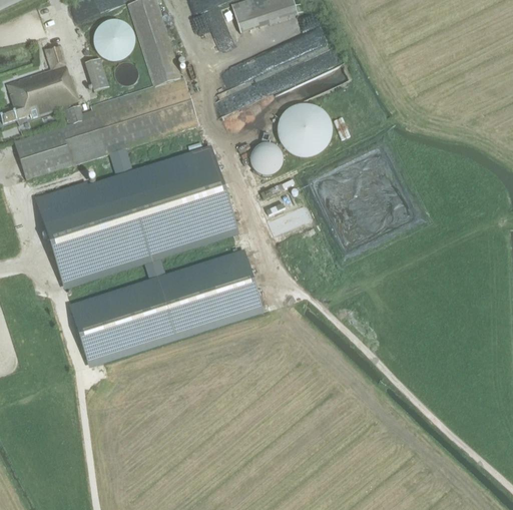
[(65,287),(145,262),(151,281),(71,306),(90,365),(263,311),(243,251),(164,277),(157,258),(238,232),(211,147),(131,172),(123,148),(199,123),(184,76),(180,77),(155,0),(138,0),(127,4),(153,85),(91,106),(92,110),(82,113),(78,102),(80,102),(71,74),(68,75),(58,44),(44,48),(50,68),(6,83),(13,104),(0,107),(0,112),(3,123),(31,114),(32,117),(63,107),(68,123),(14,140),(26,179),(111,152),(118,176),(87,186),(86,181),(37,196),(65,287)]
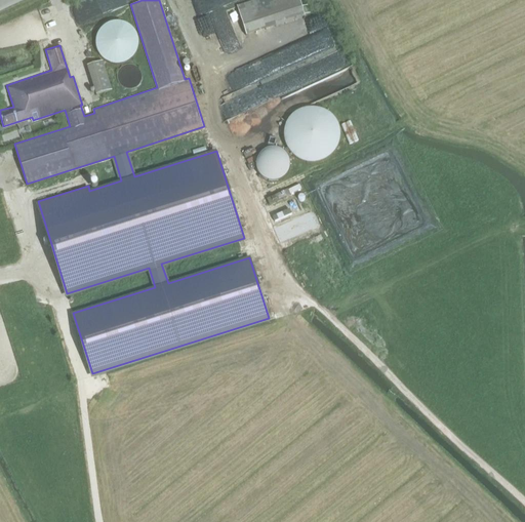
[(245,34),(305,15),(299,0),(247,0),(236,4),(245,34)]
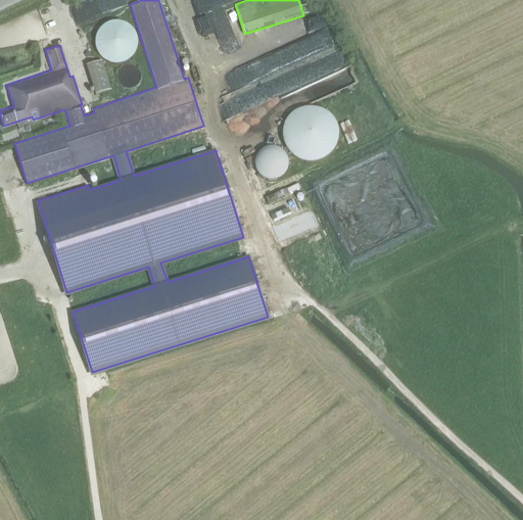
[(43,8),(22,8),(24,38),(44,38),(43,8)]
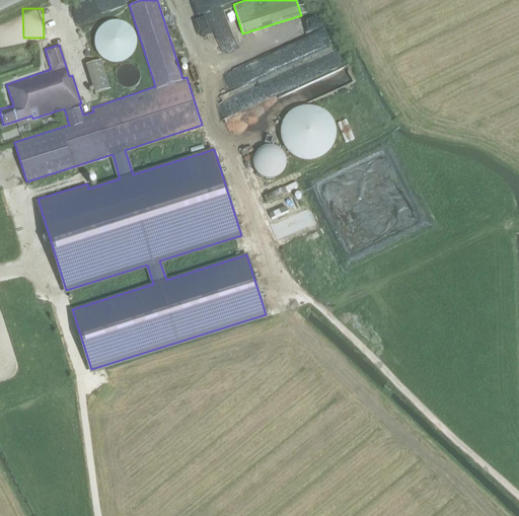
[(206,12),(198,15),(204,31),(212,28),(206,12)]
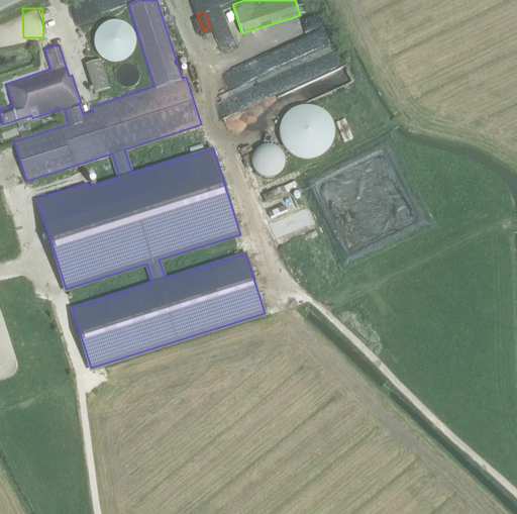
[(97,52),(99,55),(102,58),(106,60),(110,61),(114,62),(118,62),(122,61),(125,59),(129,56),(131,53),(134,49),(135,45),(136,41),(135,37),(134,33),(133,29),(130,26),(127,23),(124,21),(120,20),(116,19),(112,19),(108,20),(104,22),(101,25),(98,28),(96,31),(95,35),(94,39),(94,43),(95,47),(97,52)]
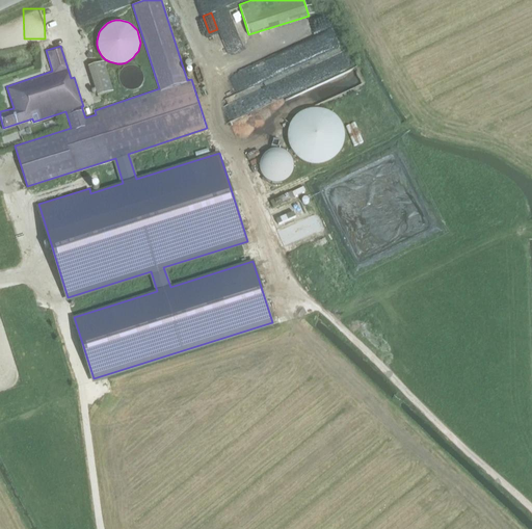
[(312,62),(318,78),(340,69),(347,85),(363,78),(356,64),(351,67),(333,25),(311,34),(320,55),(327,51),(329,55),(312,62)]
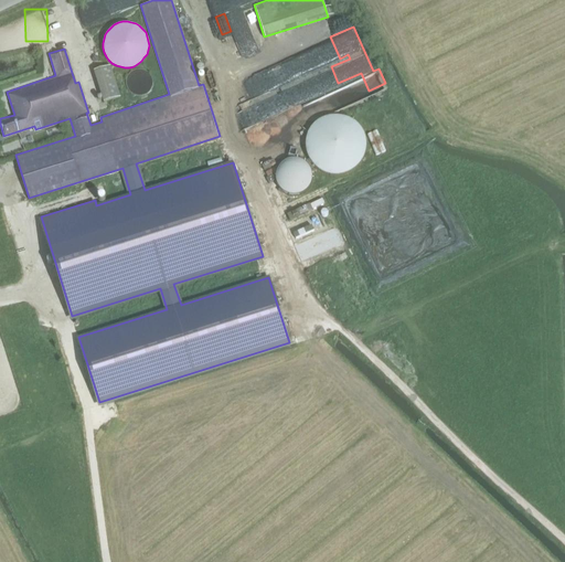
[(110,63),(93,69),(103,99),(120,94),(110,63)]
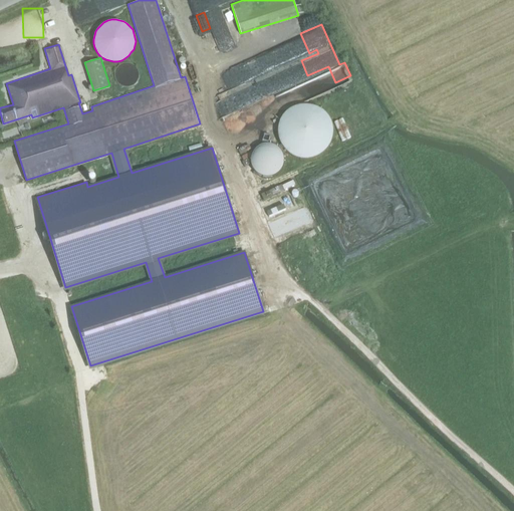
[(277,131),(278,136),(279,140),(282,145),(285,149),(288,152),(292,155),(297,157),(302,158),(307,158),(312,157),(316,155),(321,153),(325,150),(328,146),(330,142),(332,137),(333,132),(332,126),(331,121),(330,117),(327,113),(324,109),(320,106),(315,104),(311,102),(306,102),(301,102),(296,103),(291,105),(287,108),(284,112),(281,116),(279,120),(278,125),(277,131)]
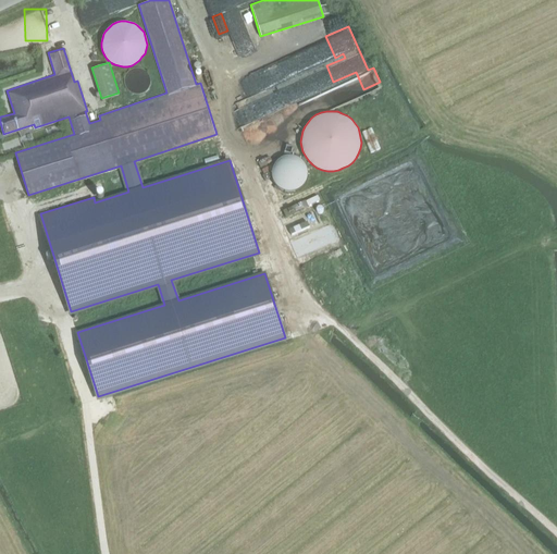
[(269,155),(258,161),(260,165),(272,160),(269,155)]
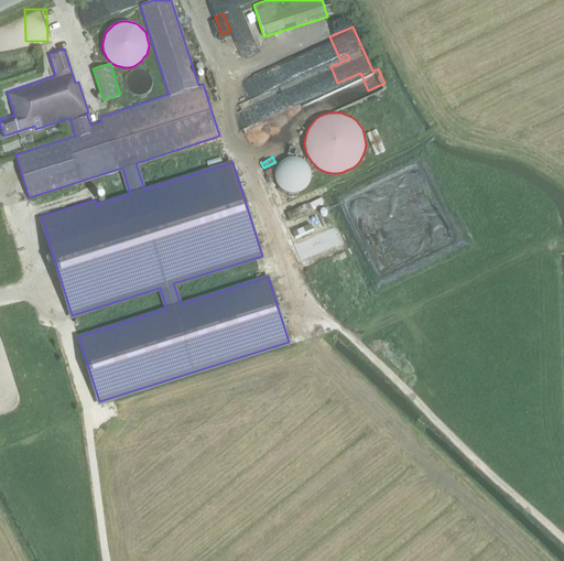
[(297,158),(293,157),(289,158),(284,159),(281,161),(279,164),(277,169),(275,173),(275,177),(277,182),(279,185),(281,189),(284,191),(289,193),(293,193),(297,193),(302,191),(305,189),(308,185),(311,182),(312,177),(312,173),(311,169),(308,164),(305,161),(302,159),(297,158)]
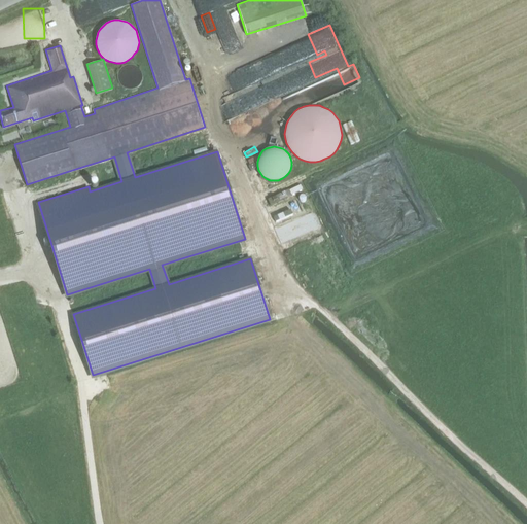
[(289,188),(291,193),(303,187),(301,183),(289,188)]
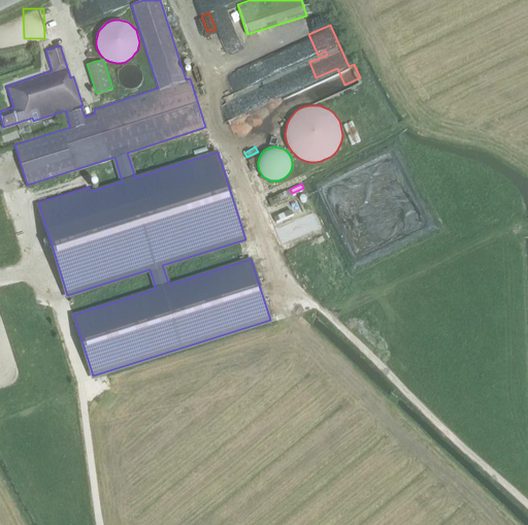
[(268,198),(270,204),(287,196),(285,190),(268,198)]
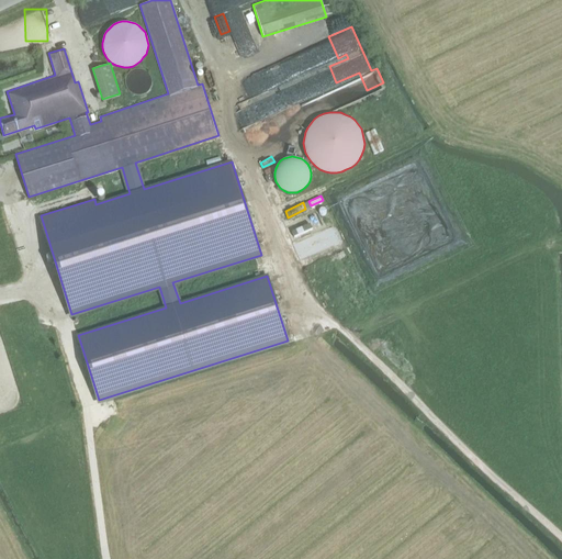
[(288,223),(294,236),(305,231),(300,217),(288,223)]
